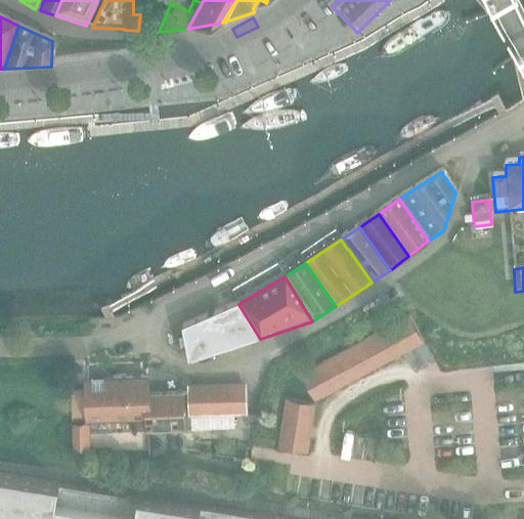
[(188,361),(260,339),(238,304),(183,329),(188,361)]
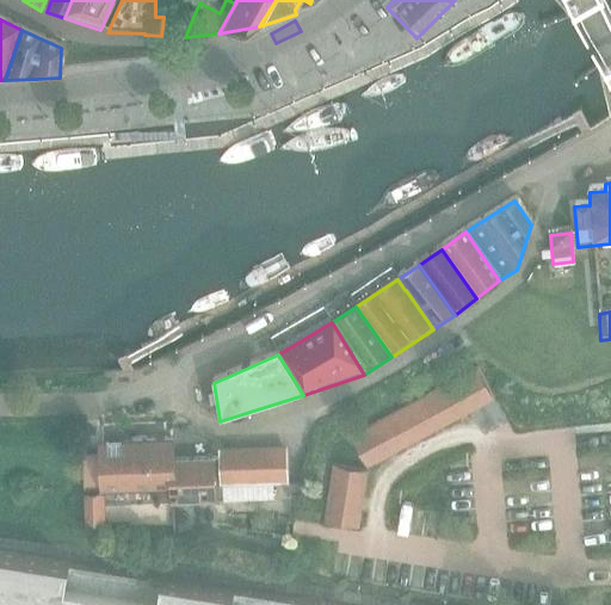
[(466,378),(482,407),(495,400),(479,371),(466,378)]
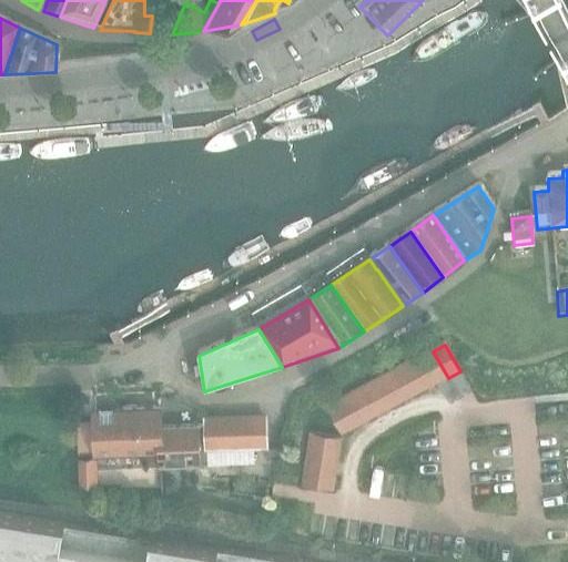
[(436,385),(448,378),(433,351),(421,358),(436,385)]
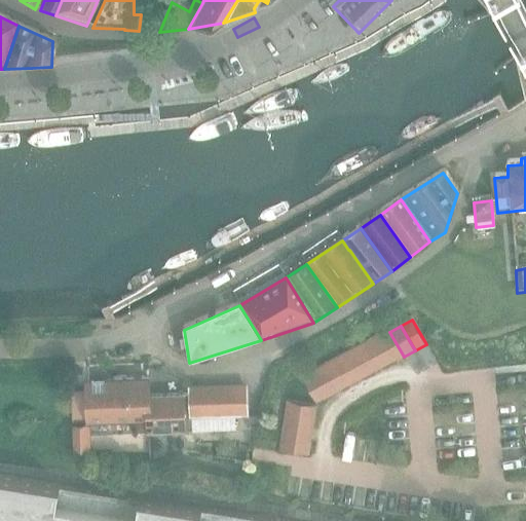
[(392,363),(404,357),(389,332),(379,338),(392,363)]
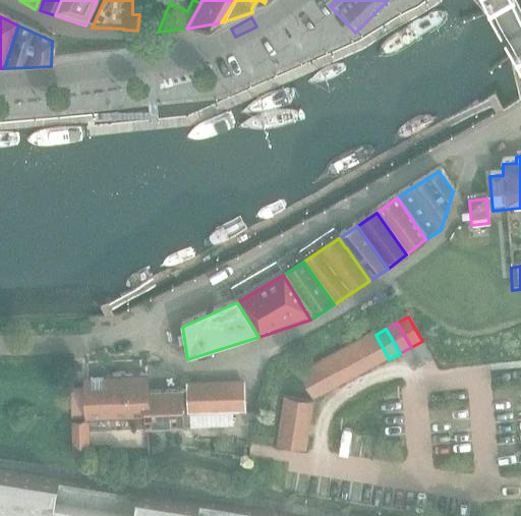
[(379,365),(389,359),(375,335),(364,341),(379,365)]
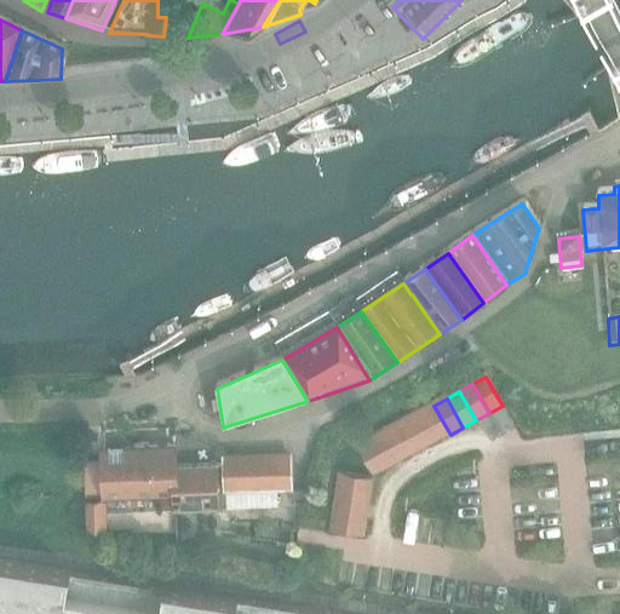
[(437,442),(451,435),(434,406),(420,413),(437,442)]
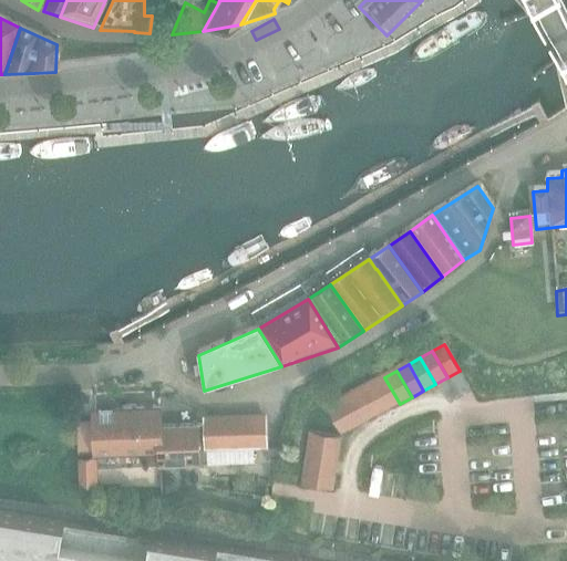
[(388,411),(400,404),(384,377),(372,384),(388,411)]
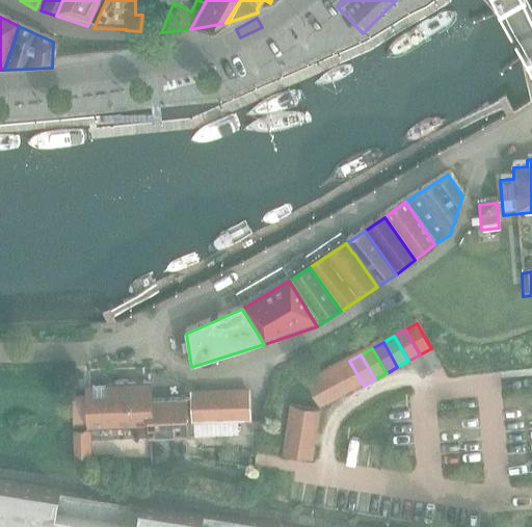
[(352,392),(364,386),(349,361),(339,366),(352,392)]
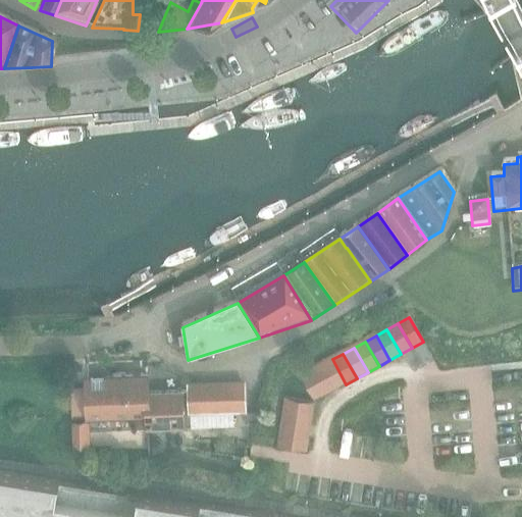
[(335,391),(346,384),(332,359),(321,365),(335,391)]
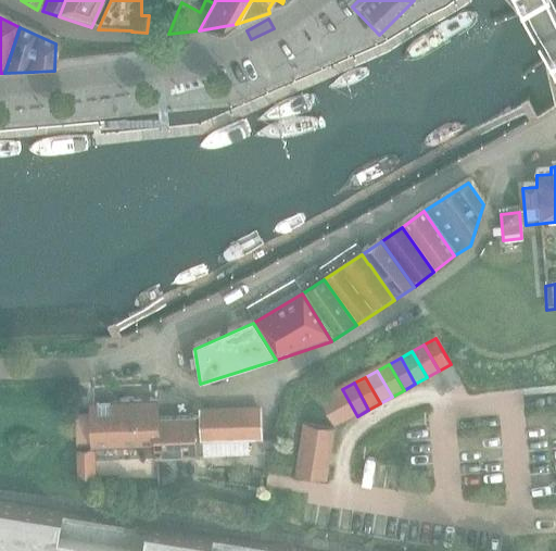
[(345,423),(357,416),(342,389),(330,396),(345,423)]
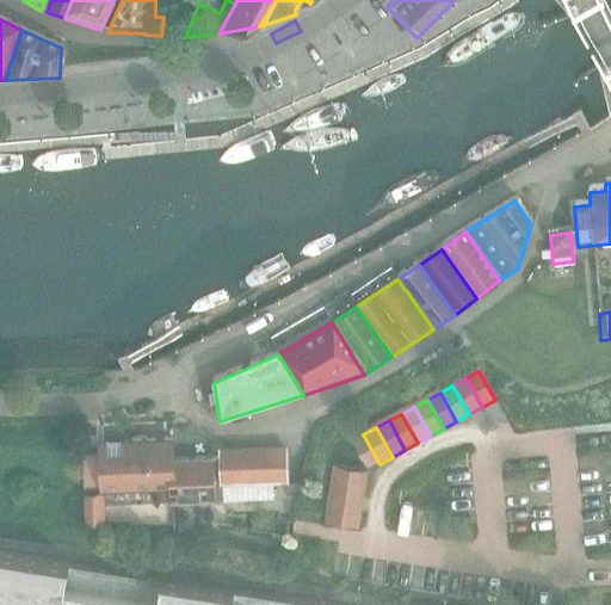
[(366,471),(380,464),(363,434),(350,442),(366,471)]
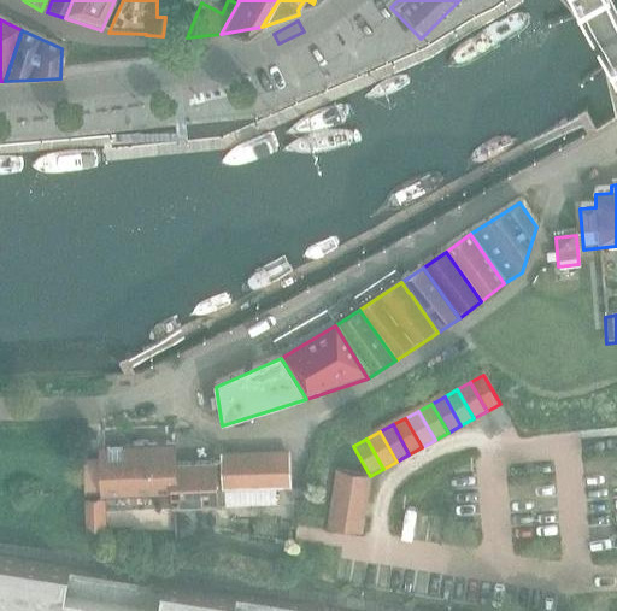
[(174,468),(174,447),(137,448),(139,495),(174,494),(175,494),(174,468)]
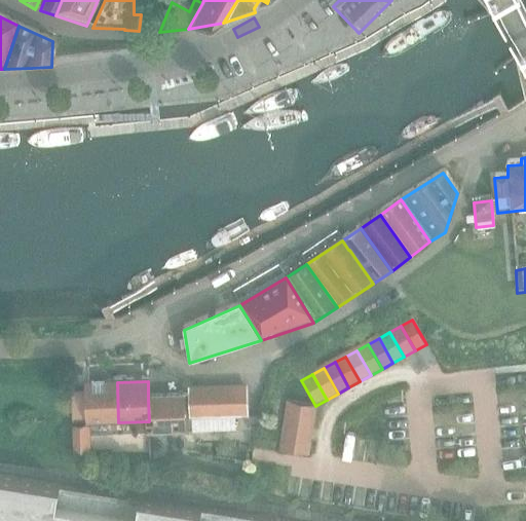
[(88,423),(118,422),(117,382),(86,383),(88,423)]
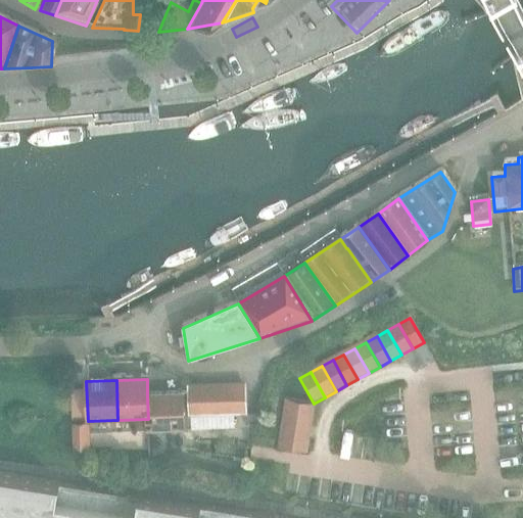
[(186,423),(190,423),(190,419),(246,417),(245,389),(187,391),(187,395),(185,395),(186,423)]
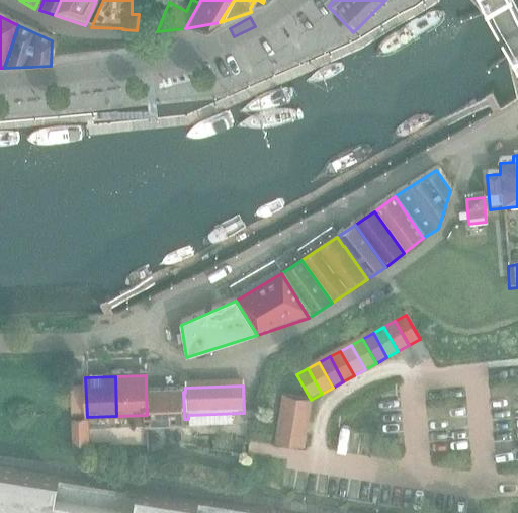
[(181,439),(181,427),(180,392),(146,393),(147,415),(146,415),(147,428),(160,428),(160,439),(181,439)]
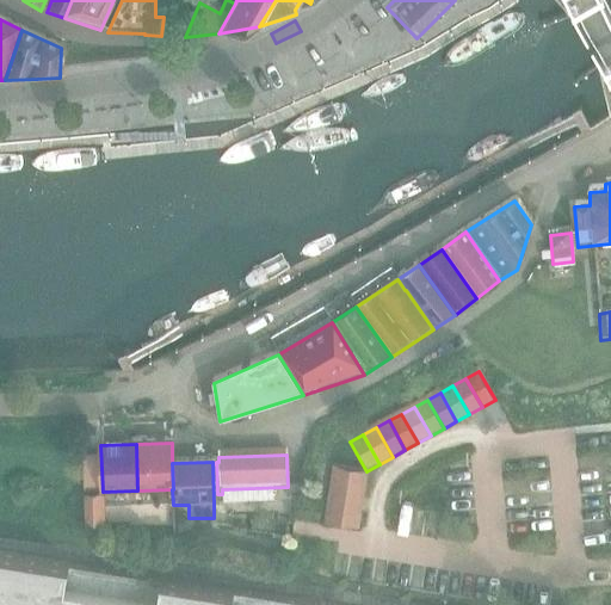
[(332,483),(365,489),(366,475),(334,469),(332,483)]
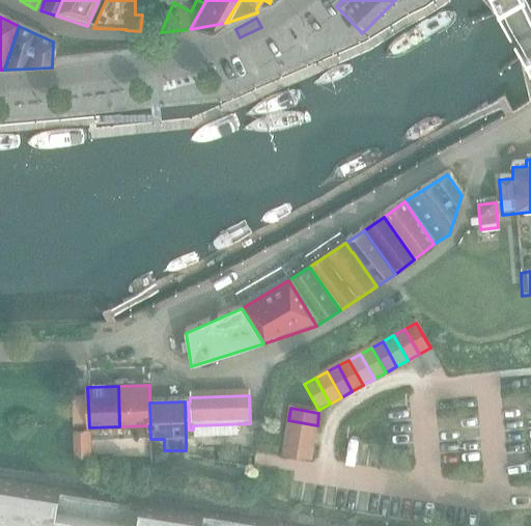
[(315,437),(317,425),(288,420),(286,433),(315,437)]
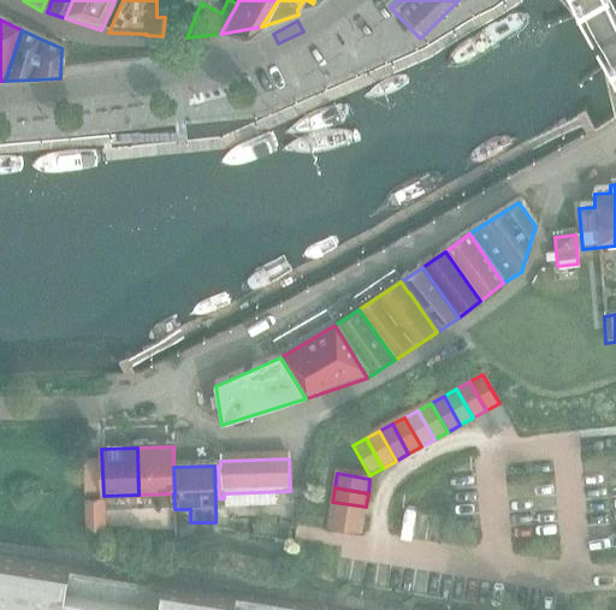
[(86,501),(87,528),(106,527),(105,498),(86,501)]
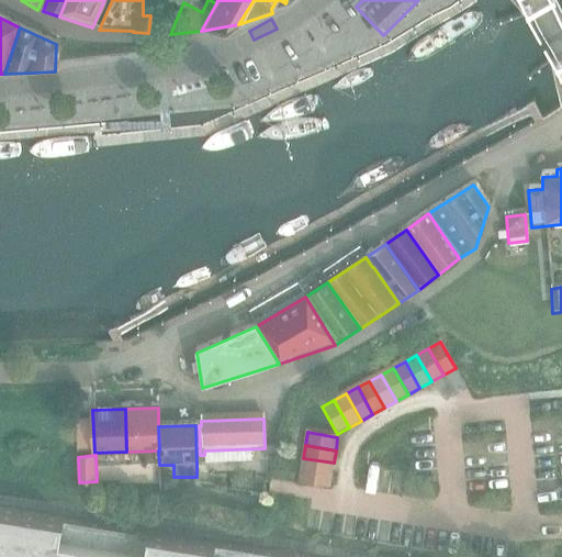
[(332,476),(334,463),(303,458),(301,471),(332,476)]
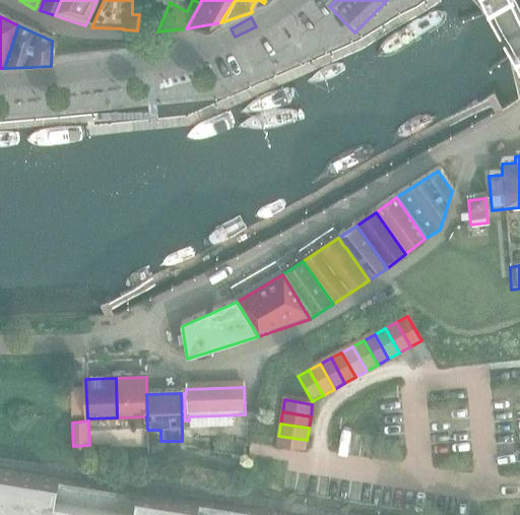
[(305,452),(307,440),(278,436),(276,448),(305,452)]
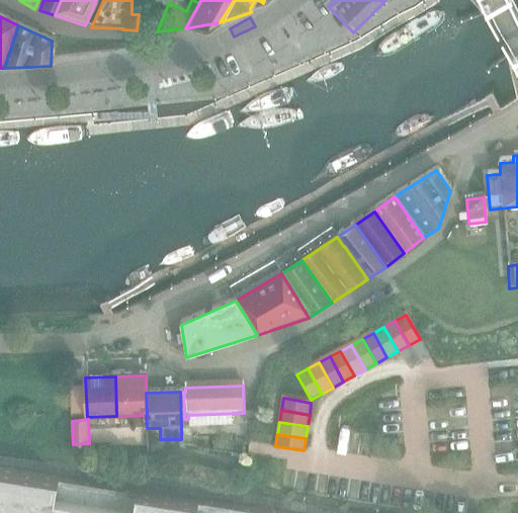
[(267,512),(0,469),(0,512),(267,512)]
